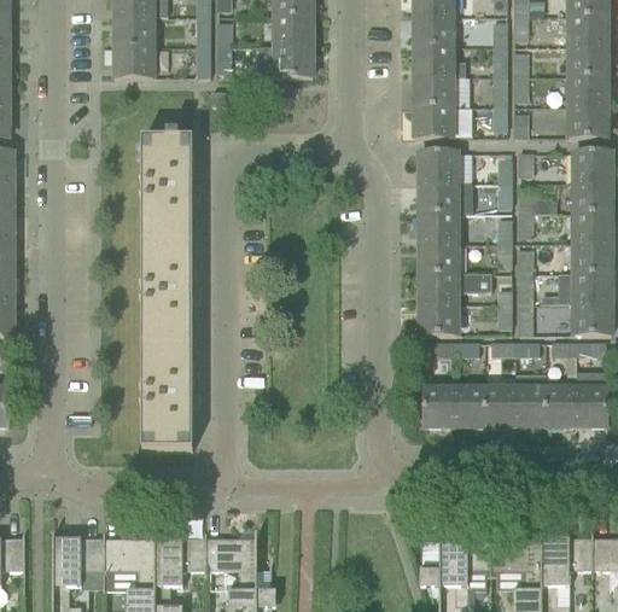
[(114,0),(115,17),(152,17),(167,17),(167,3),(152,3),(152,0),(114,0)]
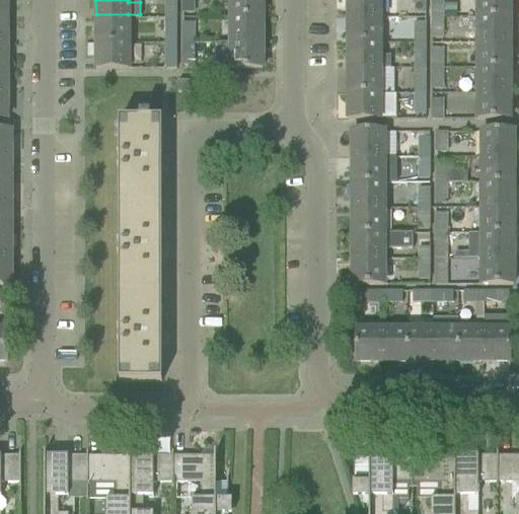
[(164,0),(165,13),(170,13),(170,16),(176,16),(175,0),(164,0)]
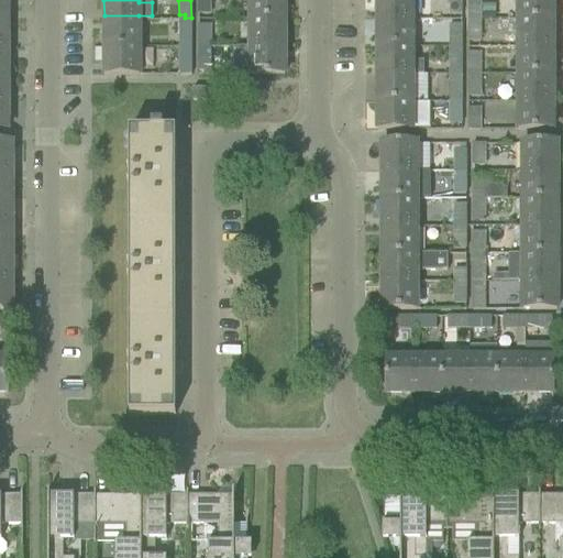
[(198,0),(198,10),(210,10),(210,0),(198,0)]
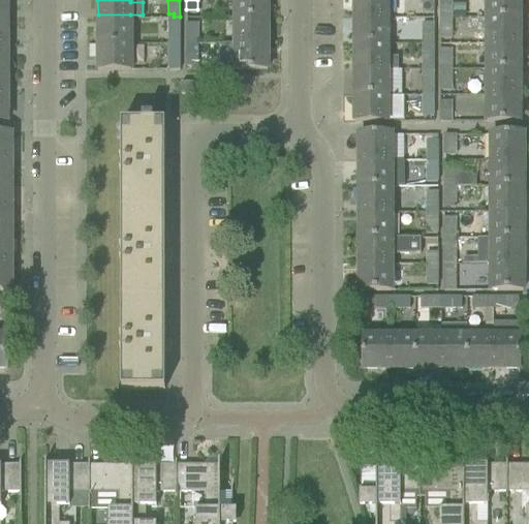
[(235,0),(235,14),(267,14),(267,0),(235,0)]
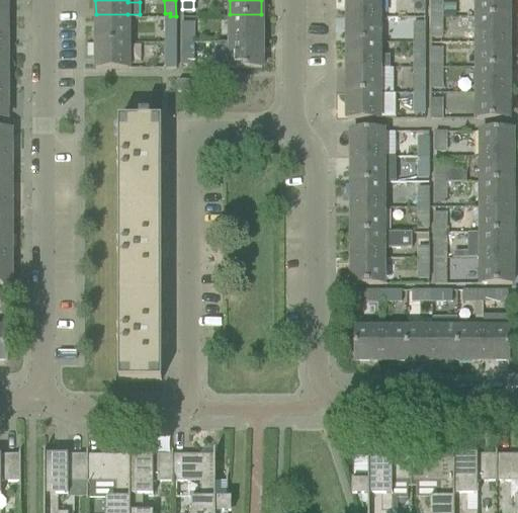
[(346,0),(347,14),(378,14),(378,0),(346,0)]
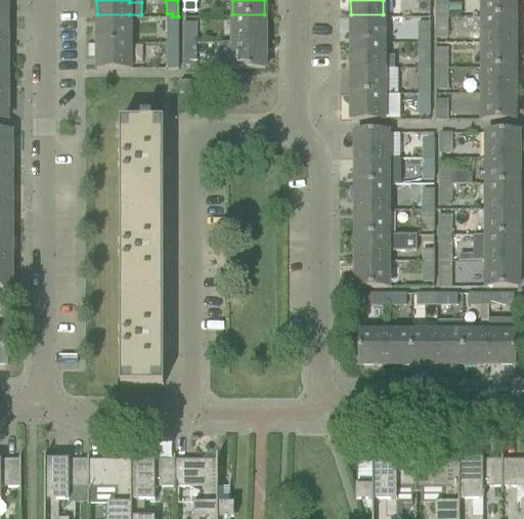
[(419,0),(419,9),(430,9),(429,0),(419,0)]
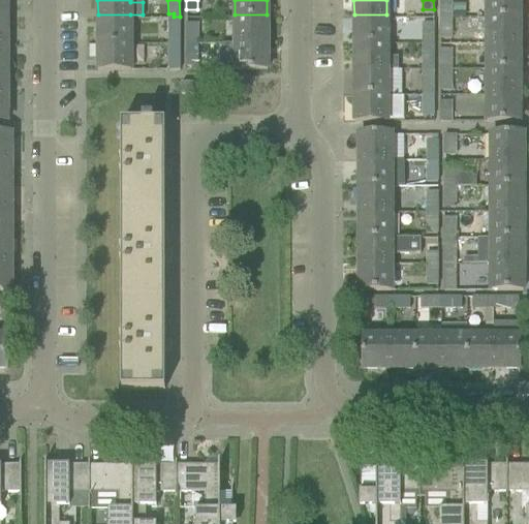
[(439,0),(440,12),(445,12),(445,17),(452,17),(450,0),(439,0)]
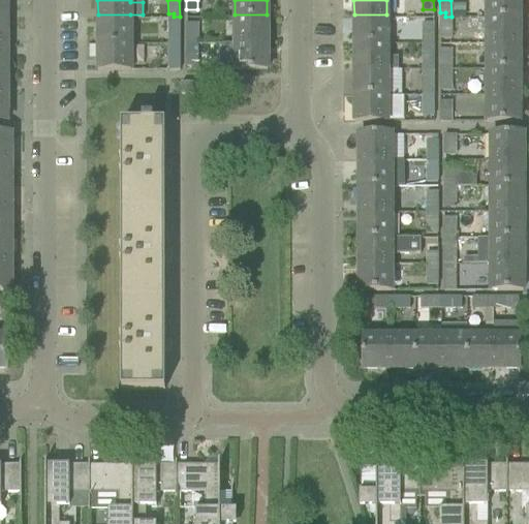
[(486,0),(487,14),(519,14),(518,0),(486,0)]
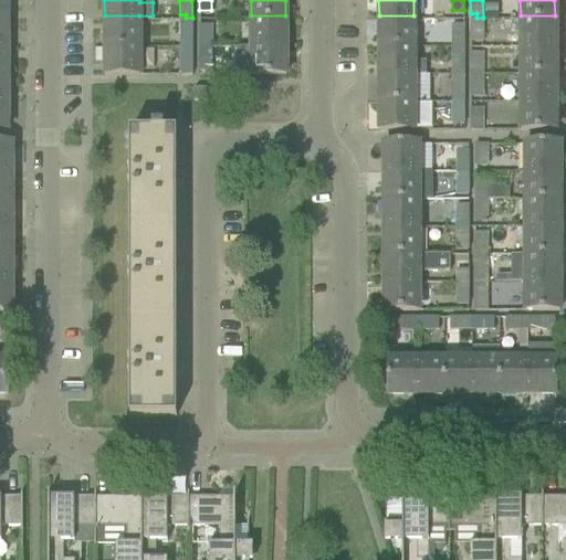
[(484,16),(498,16),(498,1),(484,1),(484,16)]
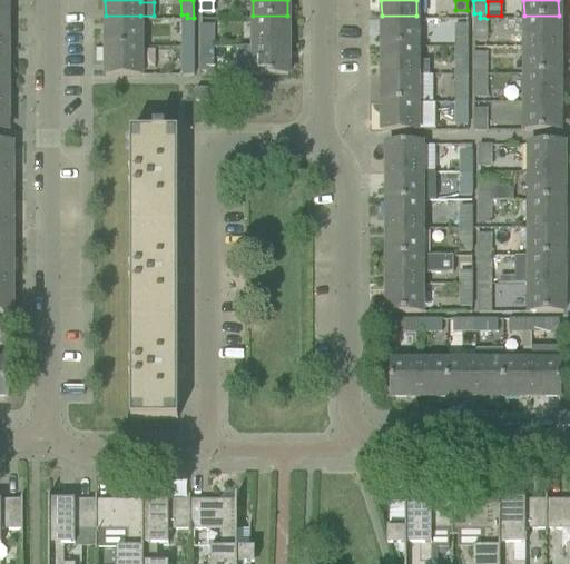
[(480,13),(474,13),(474,38),(487,38),(487,18),(480,18),(480,13)]
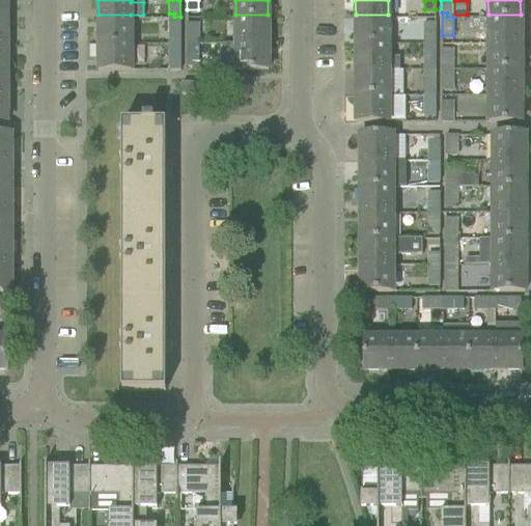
[(174,14),(169,14),(169,35),(180,35),(180,17),(174,17),(174,14)]
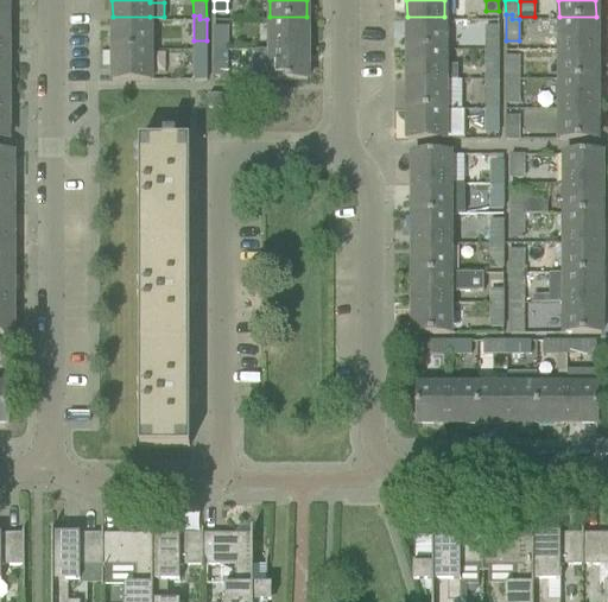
[(150,17),(113,17),(113,46),(150,46),(150,17)]
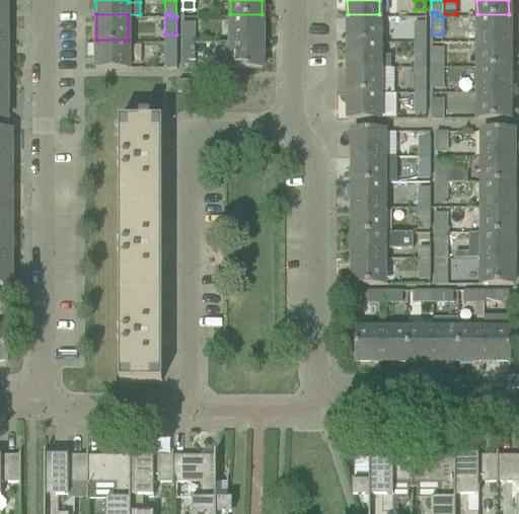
[(262,14),(230,14),(230,40),(262,40),(262,14)]
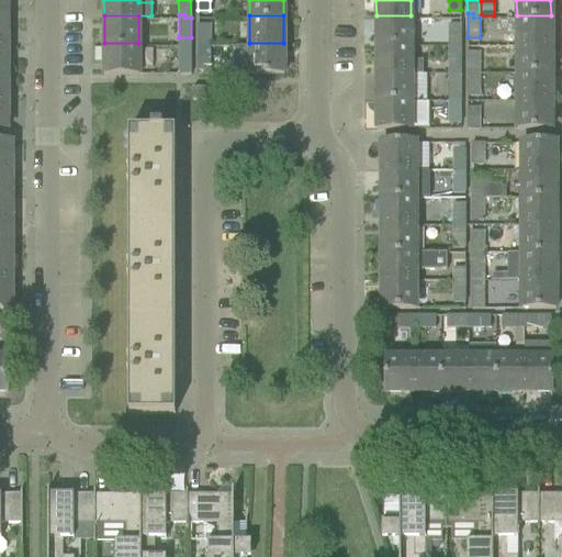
[(411,15),(377,15),(377,43),(411,43),(411,15)]
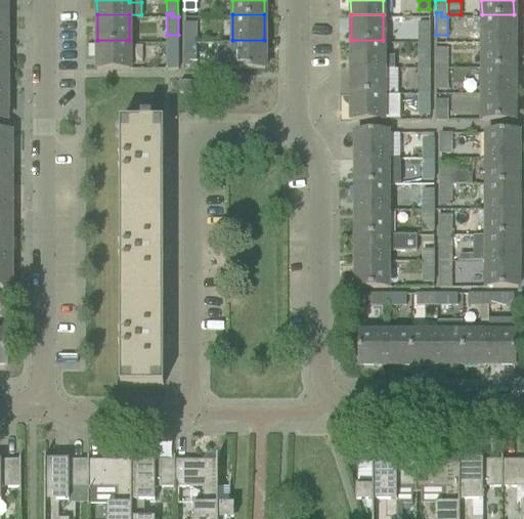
[(514,14),(482,14),(482,40),(514,40),(514,14)]
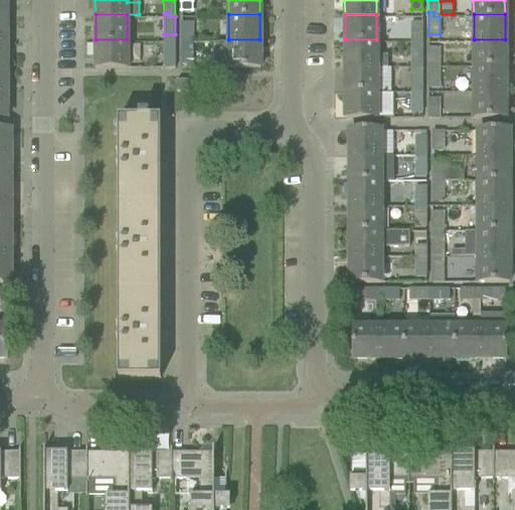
[(181,19),(181,37),(187,37),(187,41),(192,41),(192,19),(181,19)]
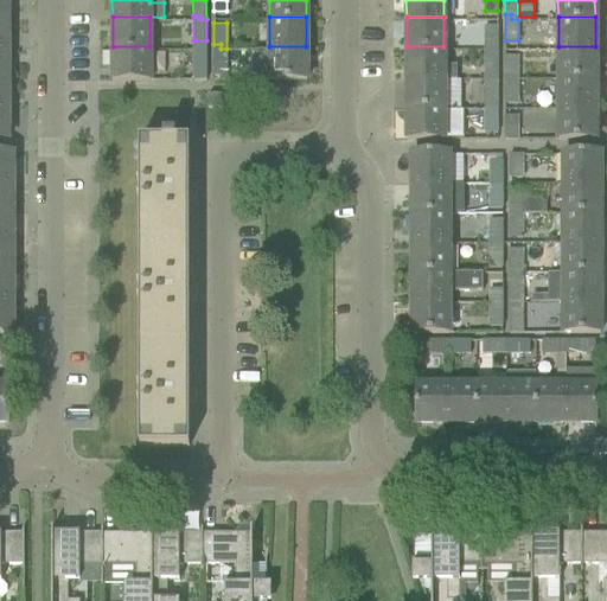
[(485,24),(485,45),(491,45),(491,50),(498,50),(498,24),(485,24)]
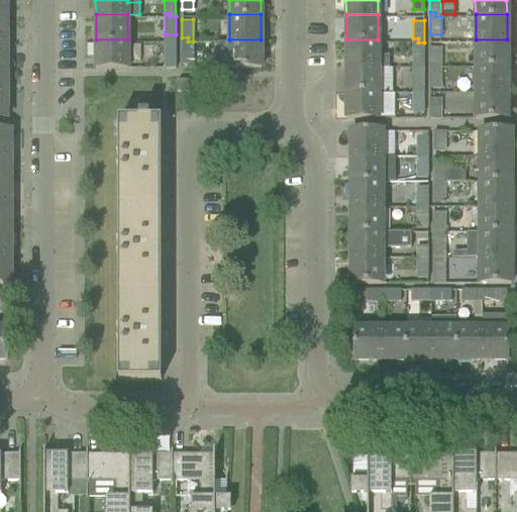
[(182,37),(181,60),(192,60),(193,41),(188,41),(188,37),(182,37)]
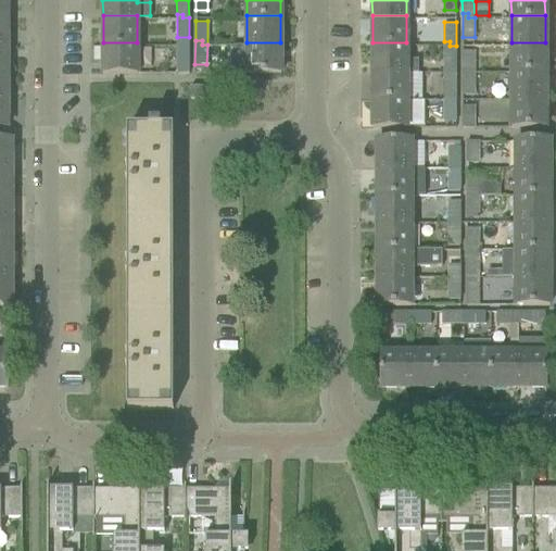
[(456,71),(456,46),(450,46),(450,41),(444,41),(444,71),(456,71)]
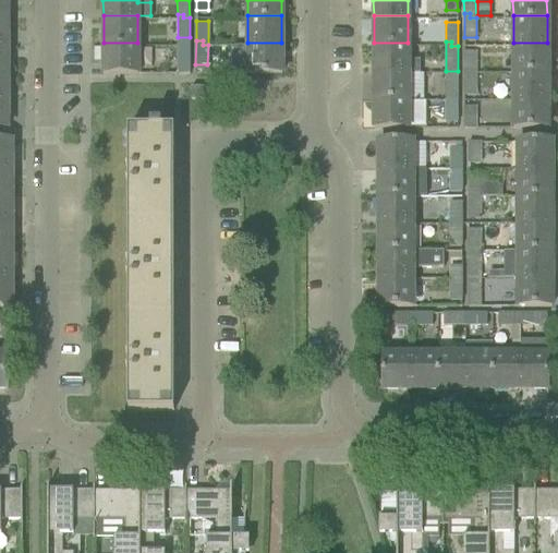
[(137,43),(104,43),(104,71),(137,71),(137,43)]
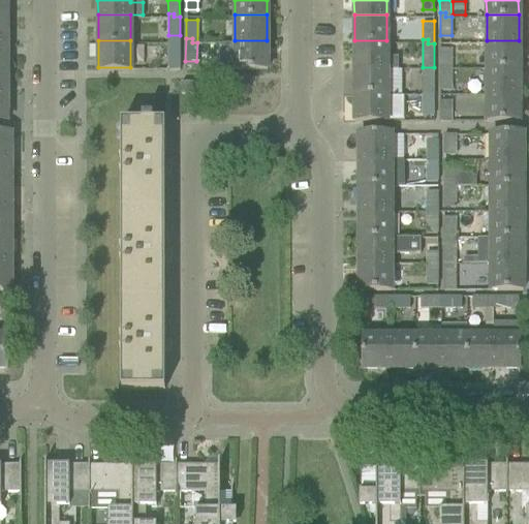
[(168,61),(180,61),(180,40),(168,40),(168,61)]
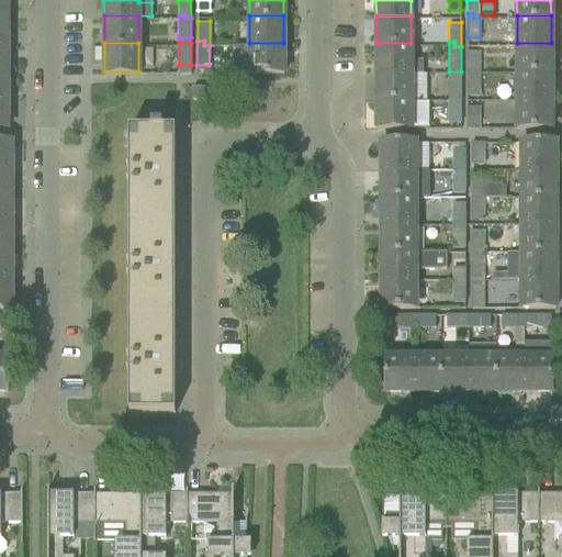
[(249,43),(249,71),(283,71),(283,43),(249,43)]
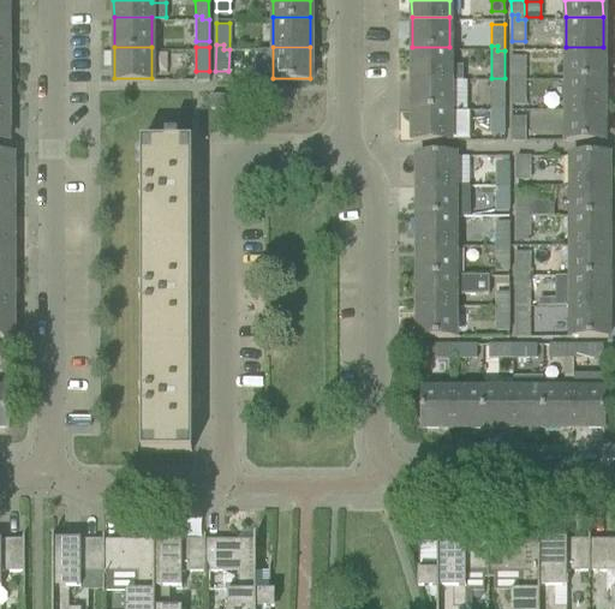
[(412,47),(412,77),(449,77),(461,76),(461,64),(449,64),(449,47),(412,47)]
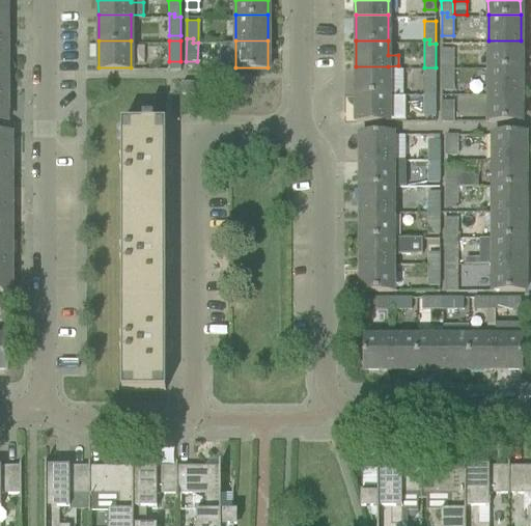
[(488,40),(488,66),(521,66),(521,40),(488,40)]
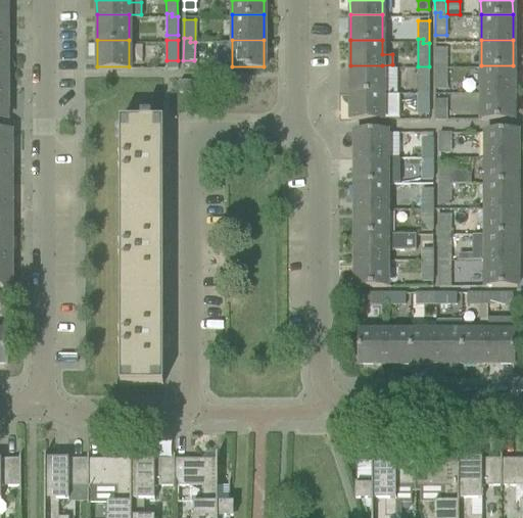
[(440,68),(446,68),(446,46),(435,46),(435,64),(440,64),(440,68)]
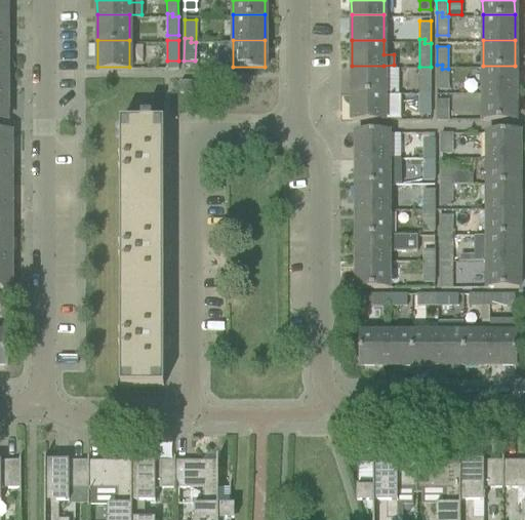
[(448,87),(448,69),(442,69),(442,65),(437,65),(437,87),(448,87)]
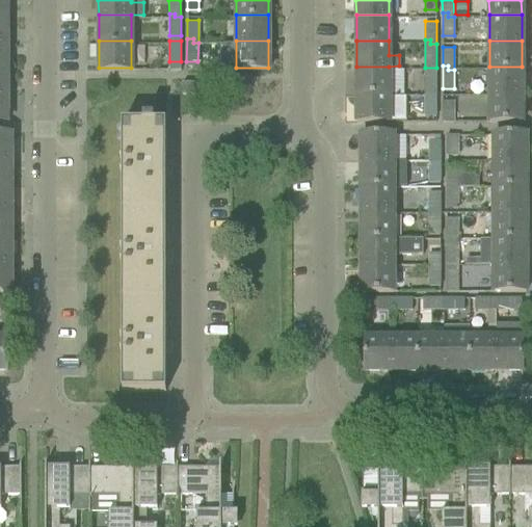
[(356,67),(356,93),(389,93),(389,67),(356,67)]
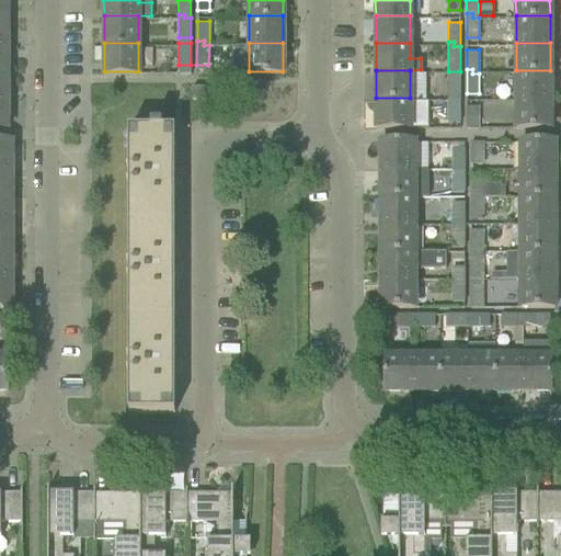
[(550,70),(516,70),(516,98),(550,98),(550,70)]
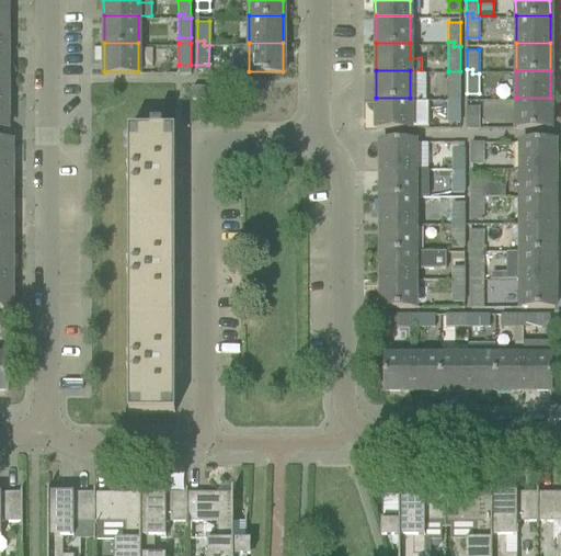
[(460,71),(448,71),(448,97),(454,97),(454,101),(460,101),(460,71)]
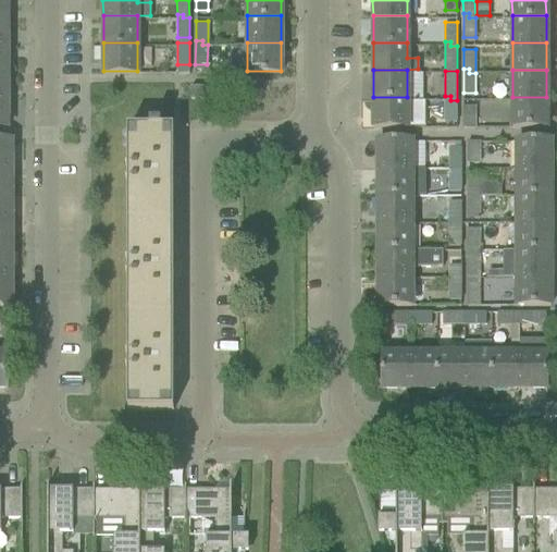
[(202,96),(202,84),(190,84),(190,96),(202,96)]
